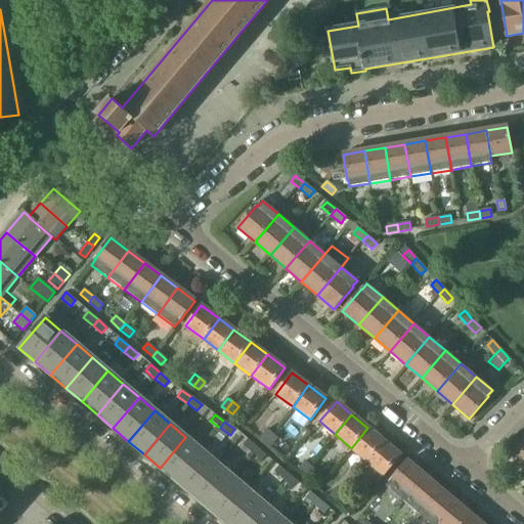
[(367,428),(351,448),(347,453),(353,459),(357,453),(365,461),(382,440),(367,428)]
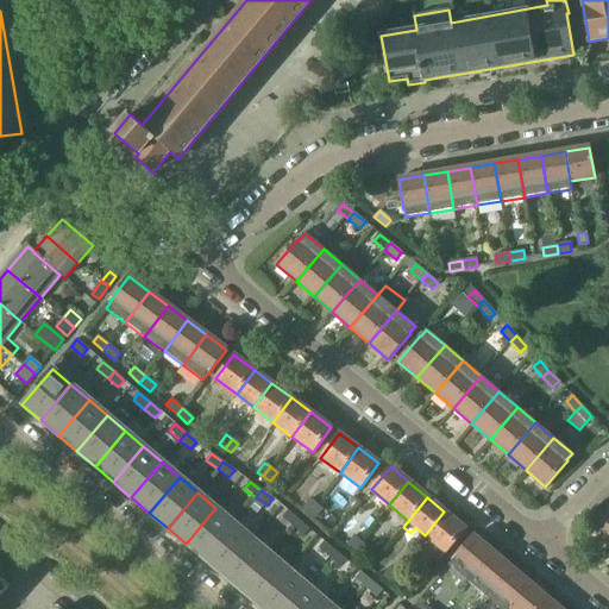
[(303,509),(309,514),(316,504),(311,500),(303,509)]
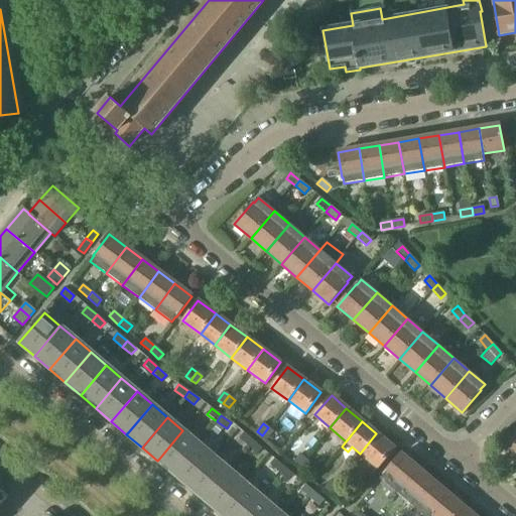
[(273,431),(268,427),(262,435),(267,439),(273,431)]
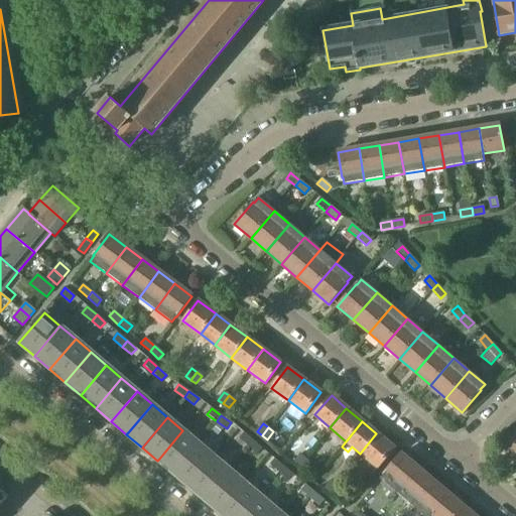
[(182,430),(159,459),(157,461),(172,474),(199,443),(182,430)]
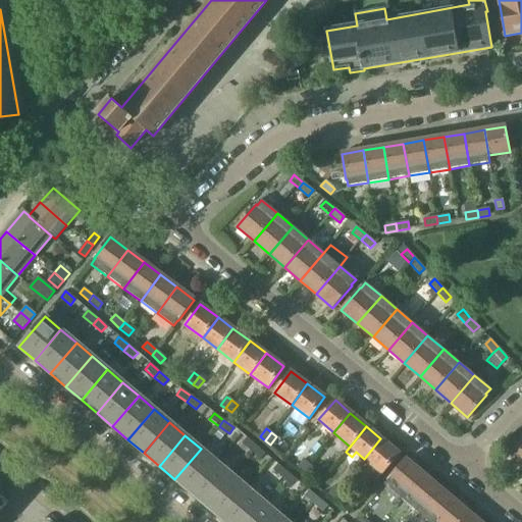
[(256,447),(247,438),(242,444),(251,452),(256,447)]
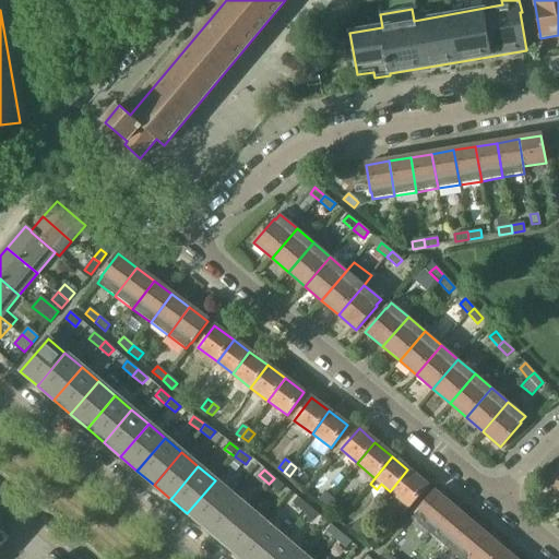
[(407,470),(390,491),(385,497),(393,503),(397,497),(409,508),(427,486),(407,470)]
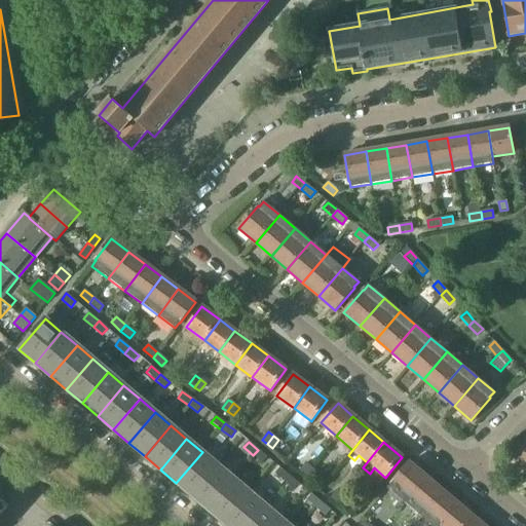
[(525,442),(514,456),(525,466),(525,442)]
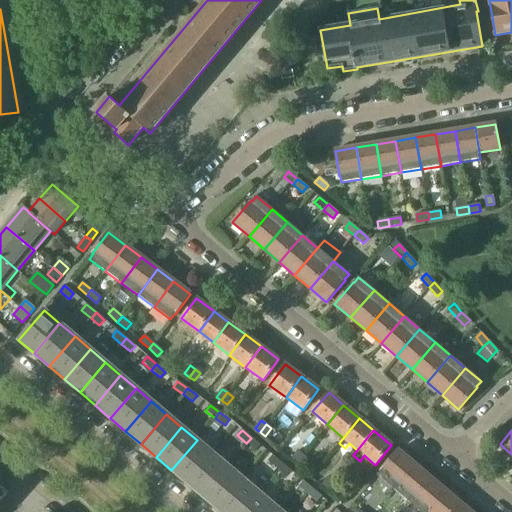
[(260,445),(251,438),(246,443),(255,451),(260,445)]
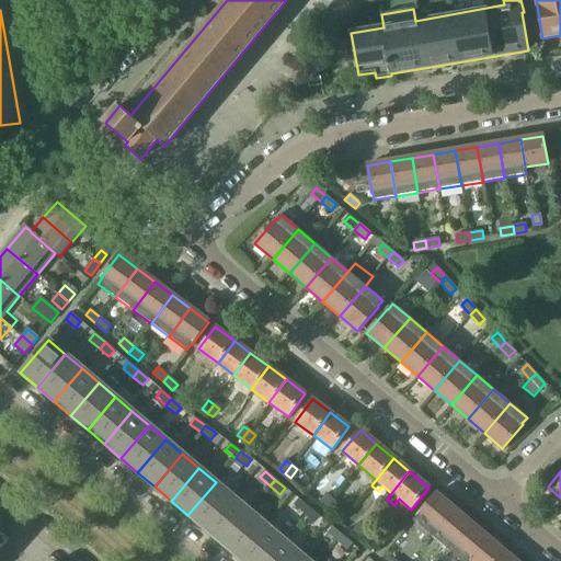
[(232,495),(216,482),(187,515),(204,529),(232,495)]
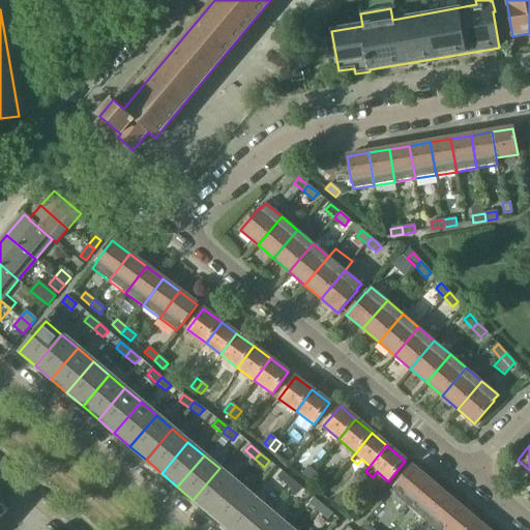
[(390,492),(407,506),(429,480),(411,466),(394,487),(390,492)]
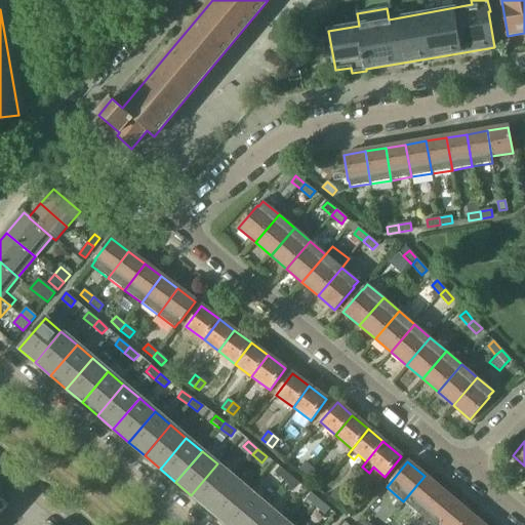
[(306,462),(298,471),(304,475),(310,467),(306,462)]
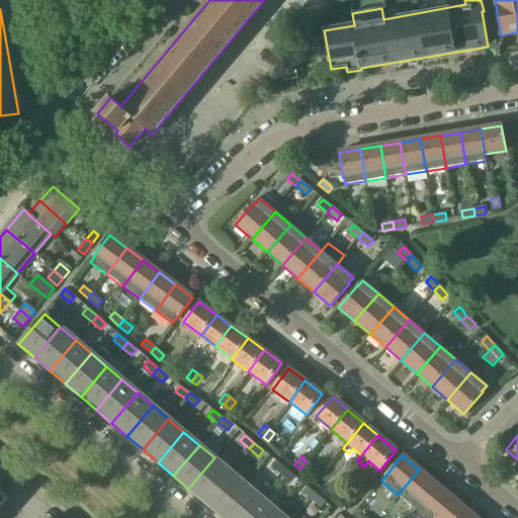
[(230,470),(214,457),(188,489),(203,501),(230,470)]
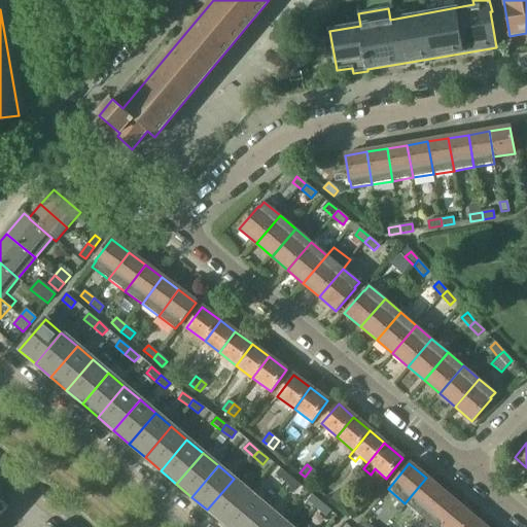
[(311,468),(305,477),(310,481),(316,473),(311,468)]
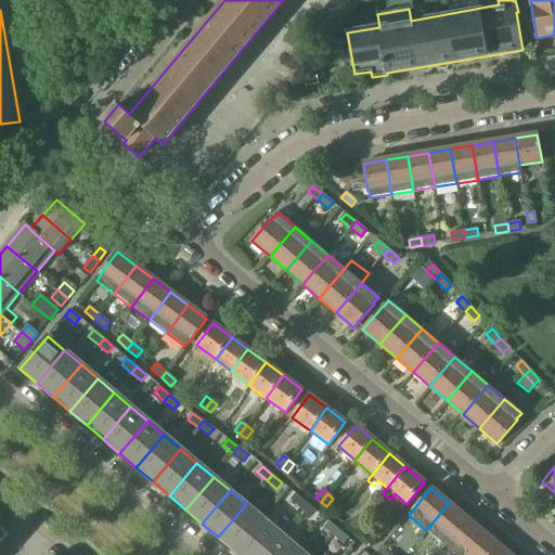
[(305,502),(295,494),(291,500),(300,508),(305,502)]
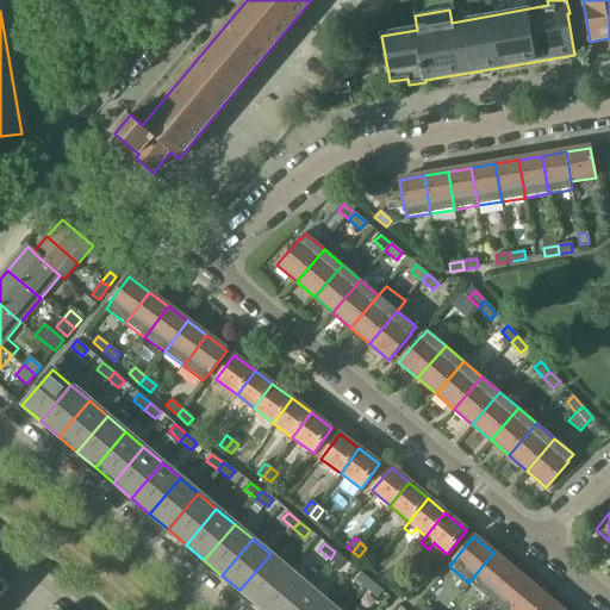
[(346,561),(335,552),(330,559),(341,567),(346,561)]
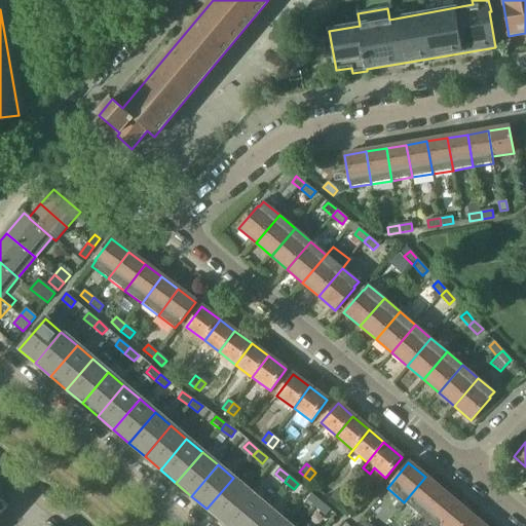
[(441,490),(425,477),(404,502),(419,515),(441,490)]
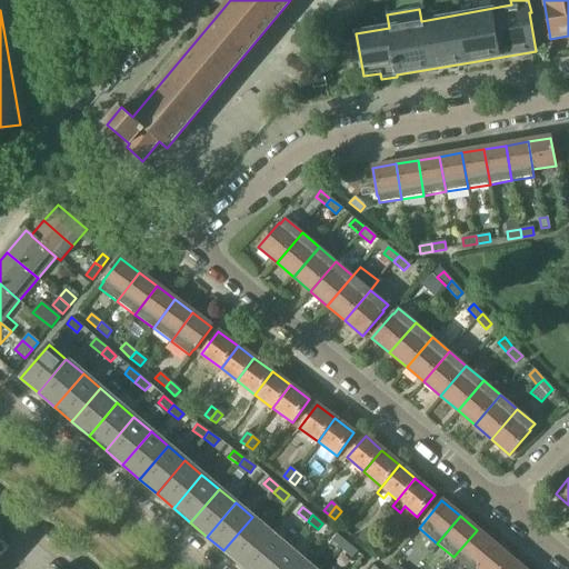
[(269,531),(252,517),(223,550),(241,565),(269,531)]
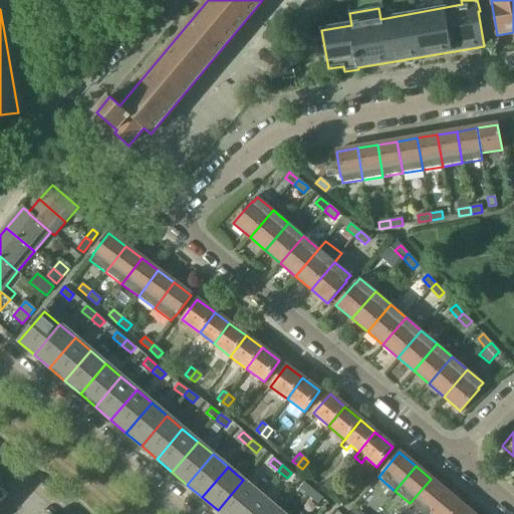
[(329,479),(323,487),(328,491),(334,483),(329,479)]
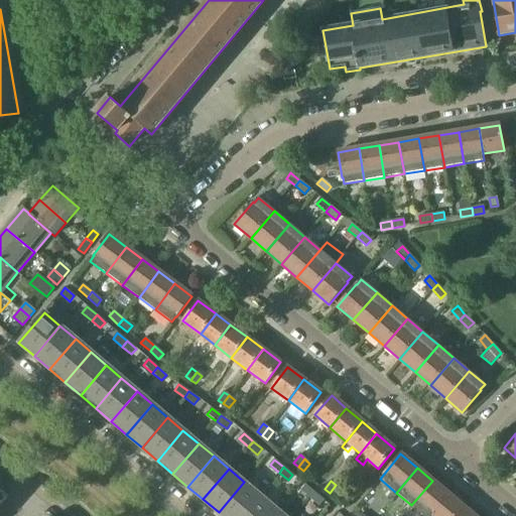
[(447,494),(432,481),(411,505),(423,515),(429,515),(431,514),(431,513),(447,494)]
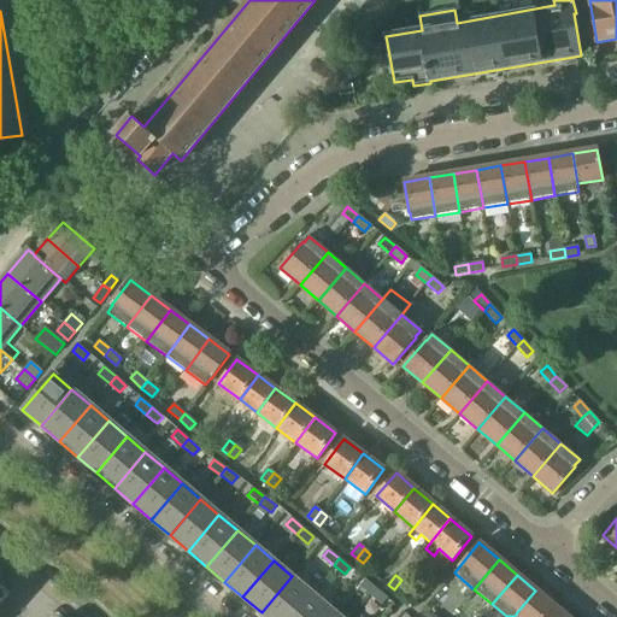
[(288,616),(310,592),(292,576),(262,612),(265,616),(288,616)]
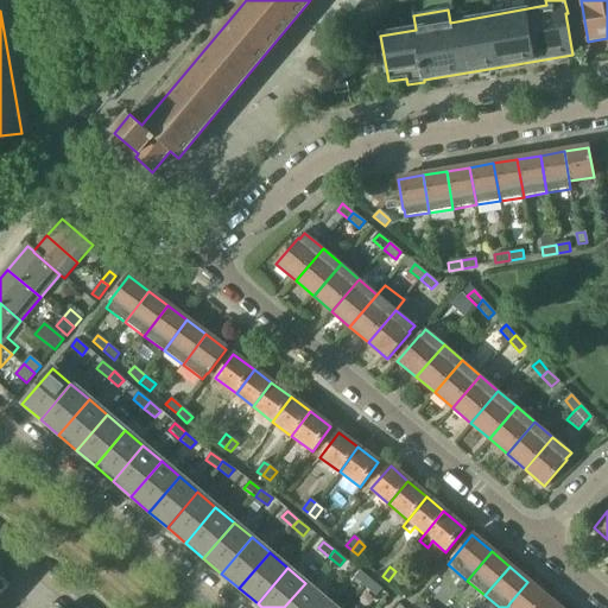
[(371,581),(360,571),(354,578),(365,588),(371,581)]
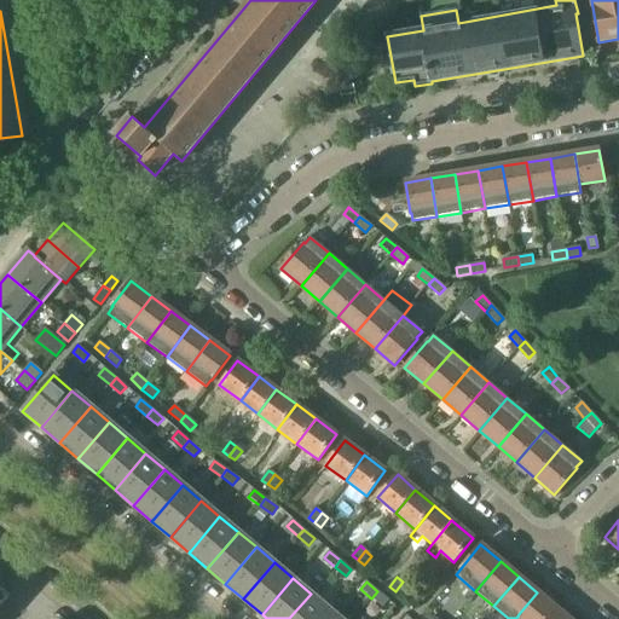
[(409,586),(403,582),(395,591),(401,596),(409,586)]
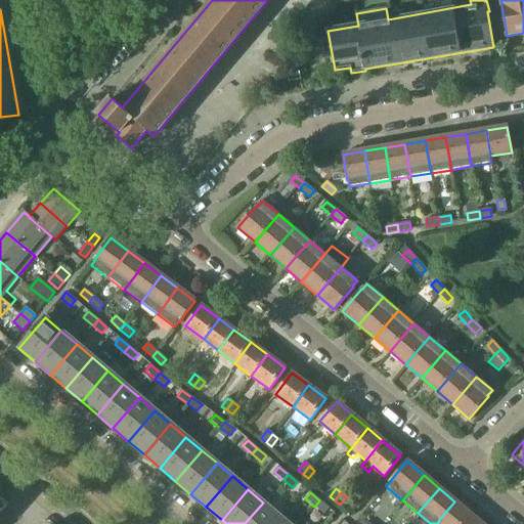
[(329,509),(319,500),(314,507),(323,514),(329,509)]
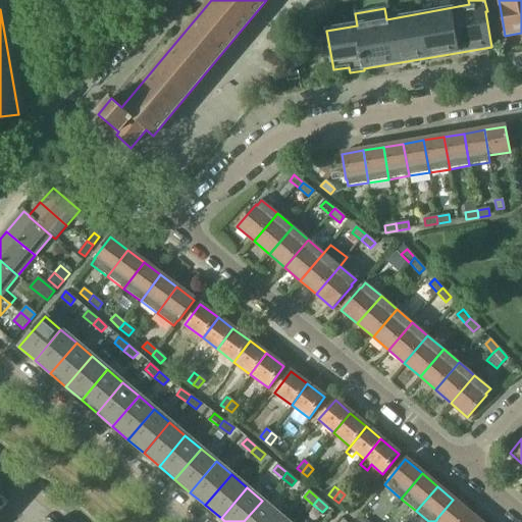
[(460,521),(468,513),(453,500),(436,519),(436,520),(438,521),(460,521)]
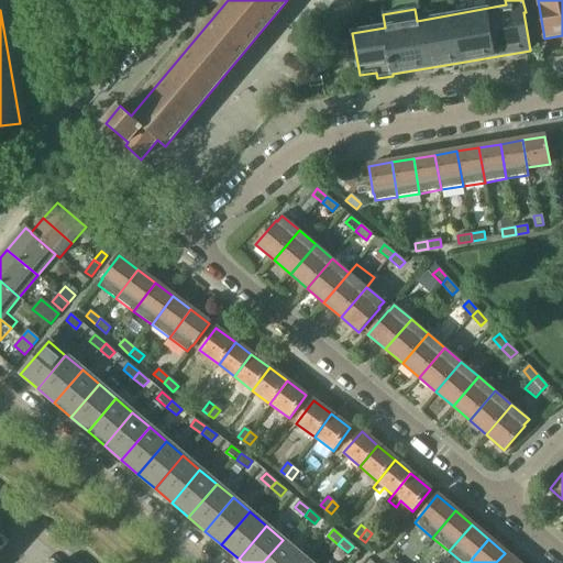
[(283,540),(263,562),(293,562),(300,554),(283,540)]
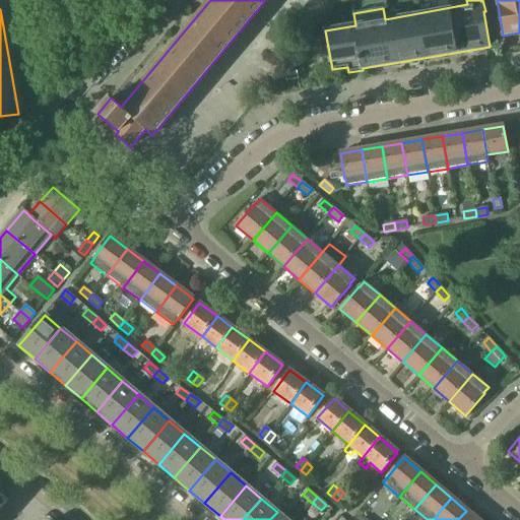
[(477,519),(466,511),(458,519),(477,519)]
